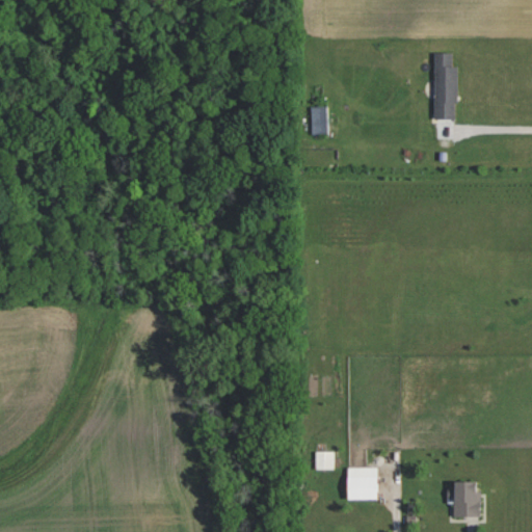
[(458,65),(453,65),(453,53),(436,53),(435,118),(457,118),(458,65)]
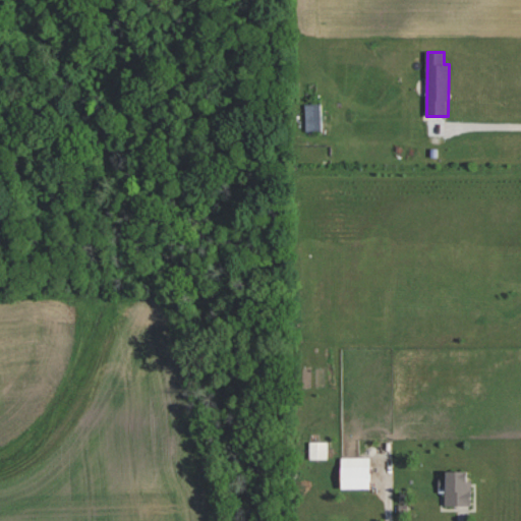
[(322,131),(321,104),(305,105),(306,132),(322,131)]
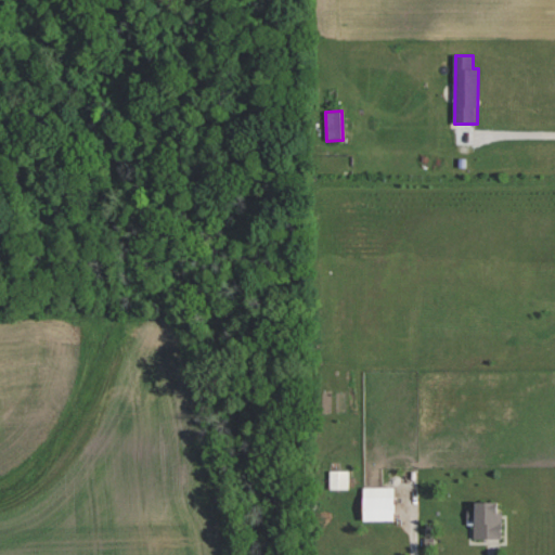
[(350,489),(349,470),(330,470),(331,490),(350,489)]
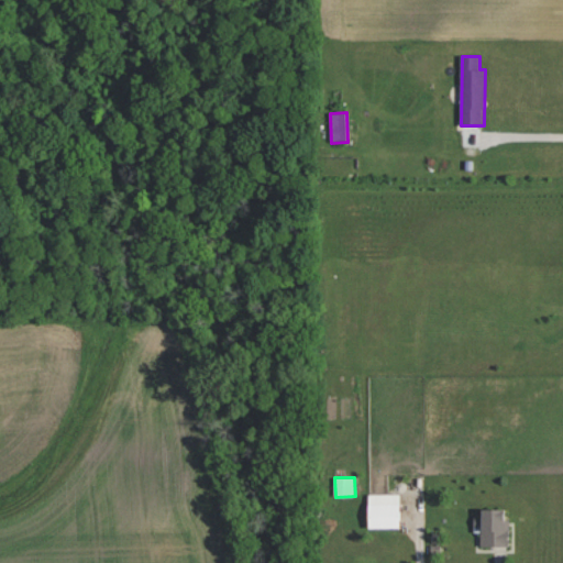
[(370,495),(368,528),(400,529),(400,495),(370,495)]
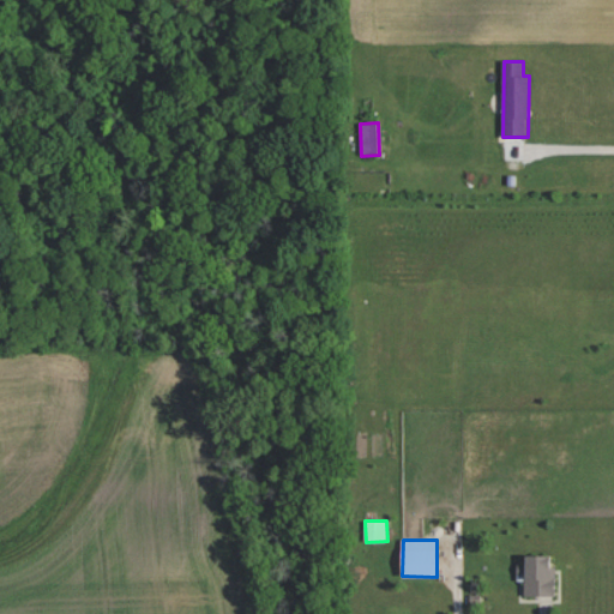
[(557,595),(555,567),(551,567),(551,555),(525,555),(527,565),(518,565),(518,581),(522,581),(522,576),(525,576),(525,595),(557,595)]
